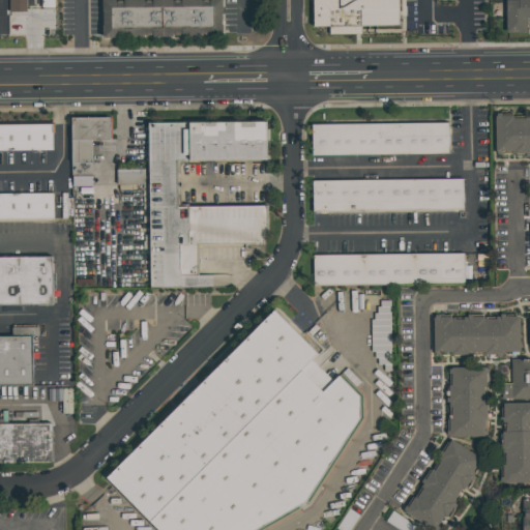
[(26,0),(9,0),(9,11),(27,11),(26,0)]
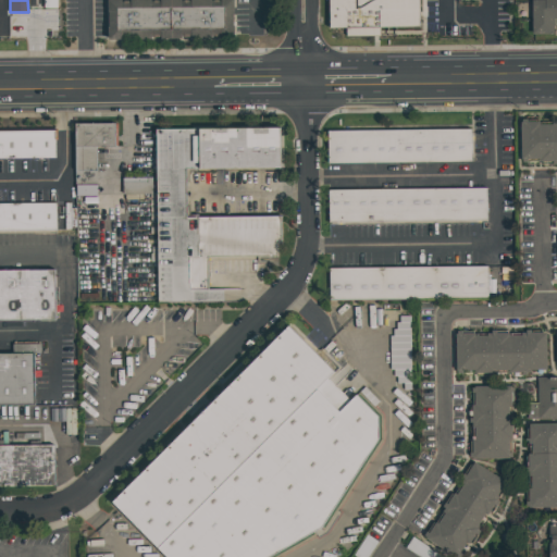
[(108,0),(234,0),(234,34),(109,36),(108,0)]
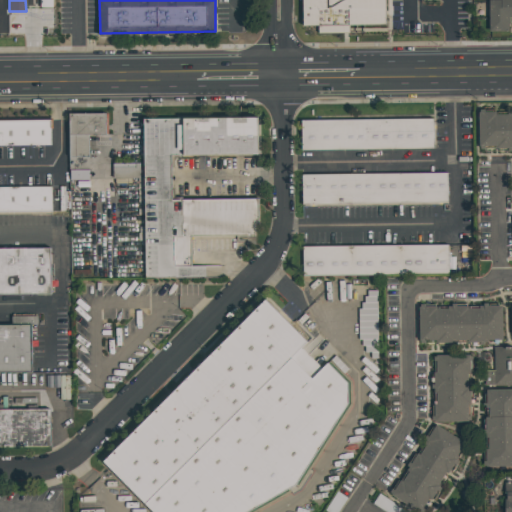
[(301,0),(383,0),(384,26),(348,27),(348,34),(316,34),(316,27),(301,27),(301,0)]
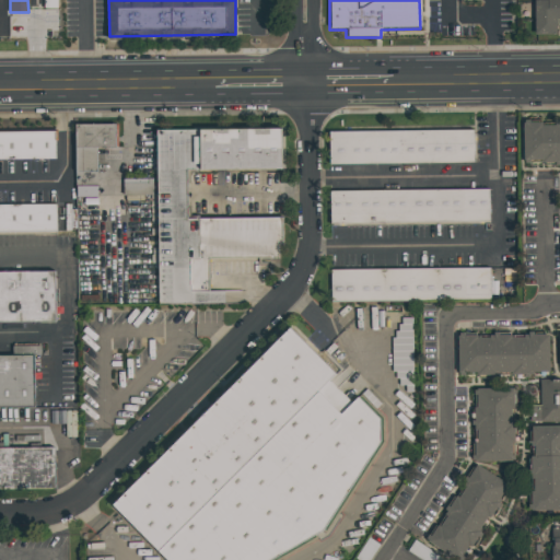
[(556,34),(534,35),(534,0),(559,0),(559,20),(555,20),(556,34)]
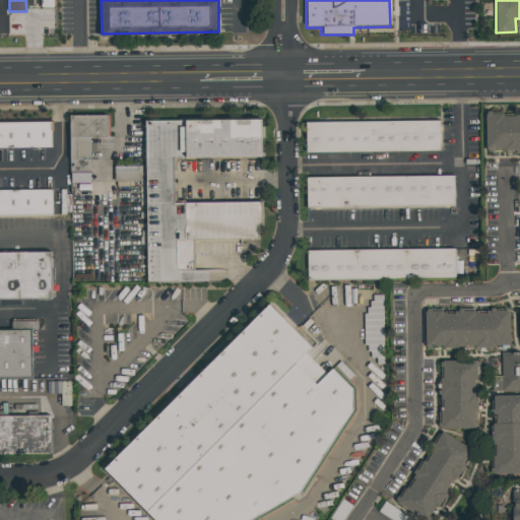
[(485,114),(491,114),(491,117),(503,116),(503,119),(515,119),(515,116),(519,116),(519,153),(502,153),(502,150),(485,150),(484,117),(485,117),(485,114)]
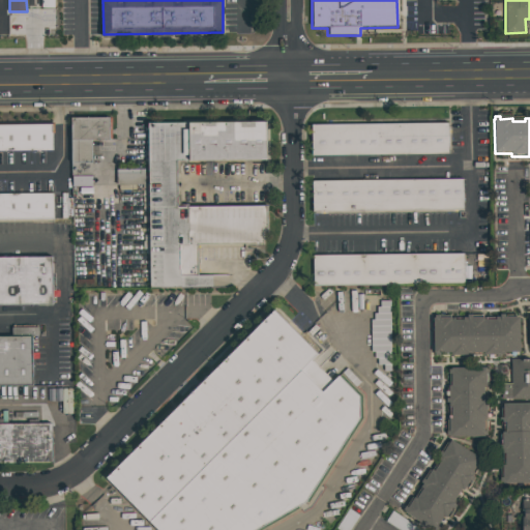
[(110,117),(71,118),(72,186),(92,185),(92,140),(110,140),(110,117)]
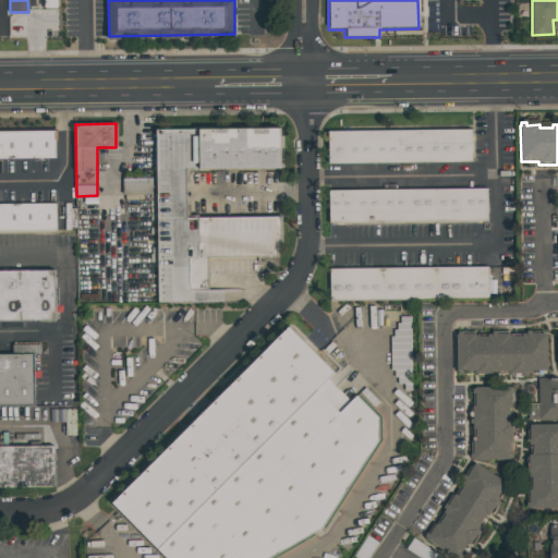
[(0,130),(0,158),(57,158),(57,130),(0,130)]
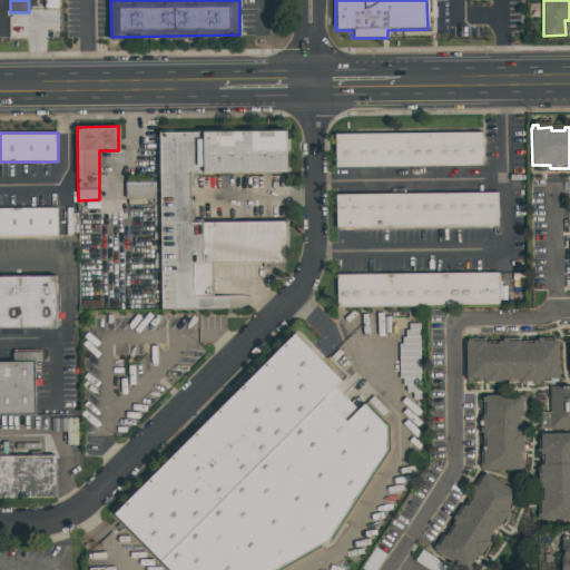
[(158,136),(283,134),(284,175),(189,177),(189,225),(286,224),(287,251),(283,251),(283,264),(210,265),(212,310),(160,311),(158,136)]
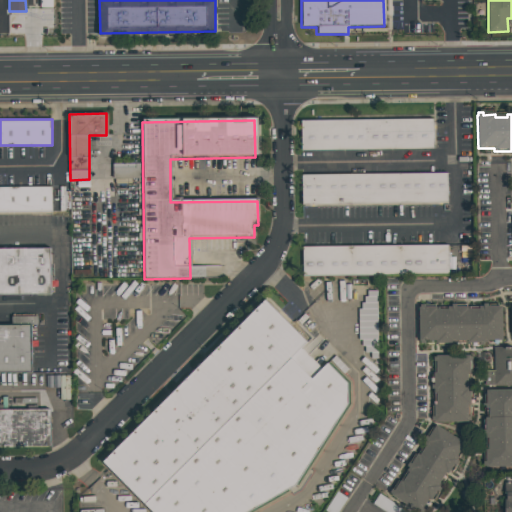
[(300,122),(433,120),(434,148),(300,151),(300,122)]
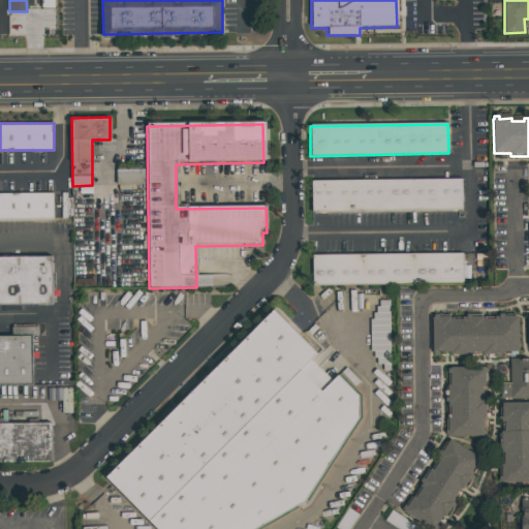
[(145,184),(145,169),(118,169),(117,183),(145,184)]
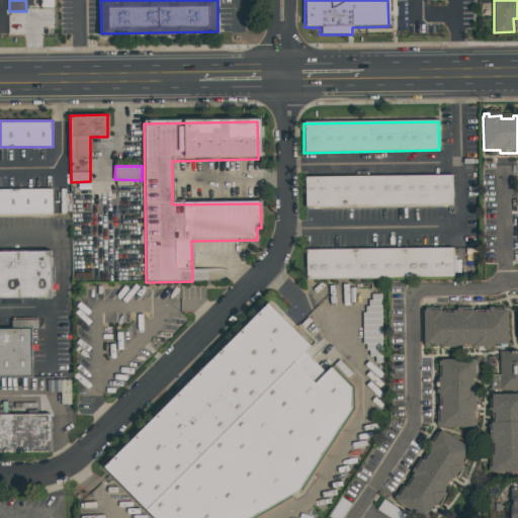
[(304,178),(451,176),(452,205),(304,207),(304,178)]
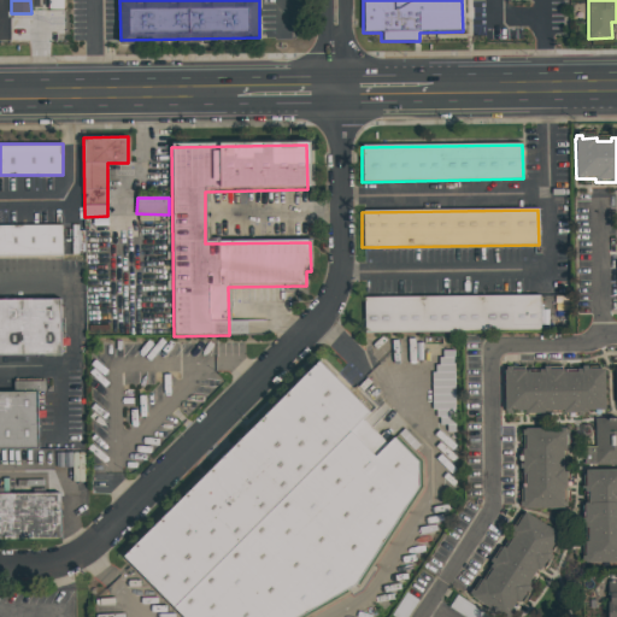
[(0,224),(0,256),(64,256),(65,224),(0,224)]
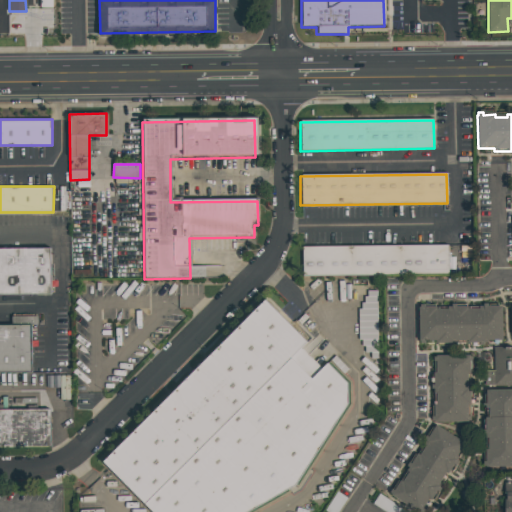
[(301,247),(447,245),(447,273),(301,276),(301,247)]
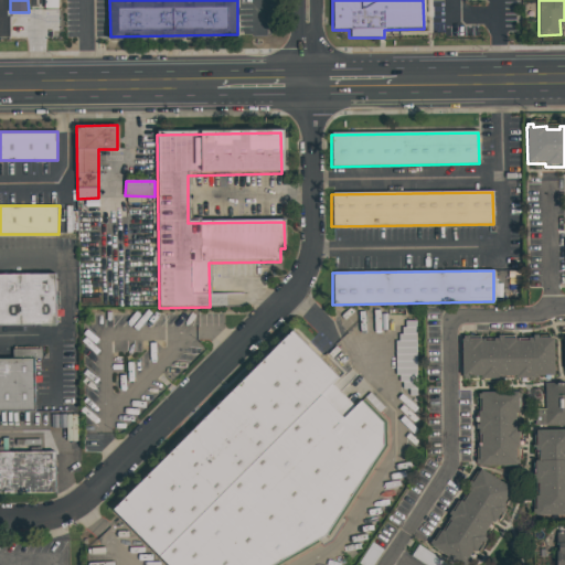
[(0,274),(0,324),(55,324),(55,274),(0,274)]
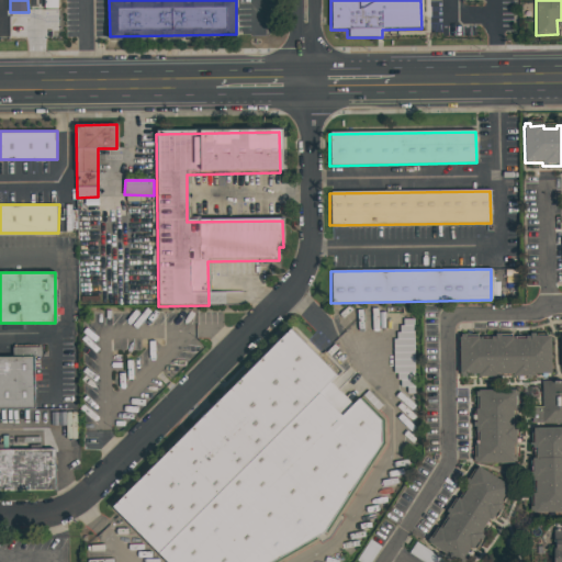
[(292,327),(114,507),(160,554),(323,392),(339,375),(292,327)]
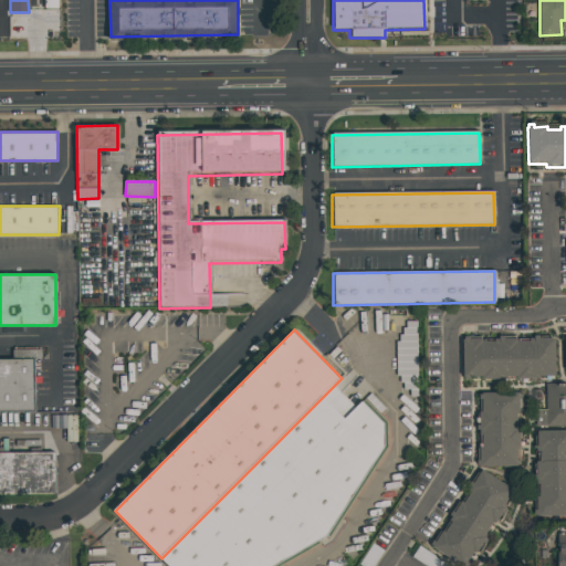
[(527,341),(553,339),(554,377),(538,377),(538,379),(515,380),(515,377),(500,378),(501,380),(481,381),(481,378),(462,378),(461,343),(480,343),(480,345),(493,345),(493,342),(515,341),(515,344),(527,344),(527,341)]
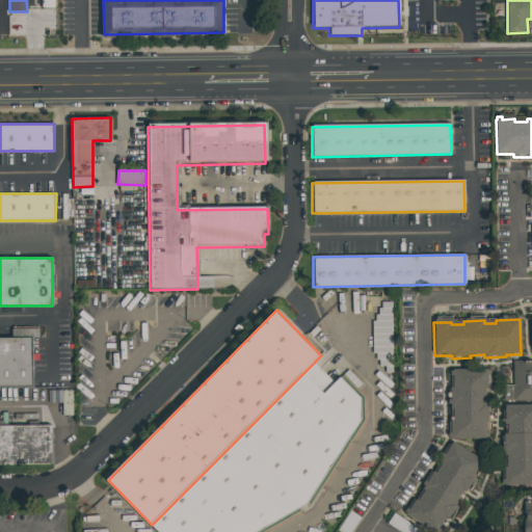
[(0,339),(0,386),(33,386),(32,339),(0,339)]
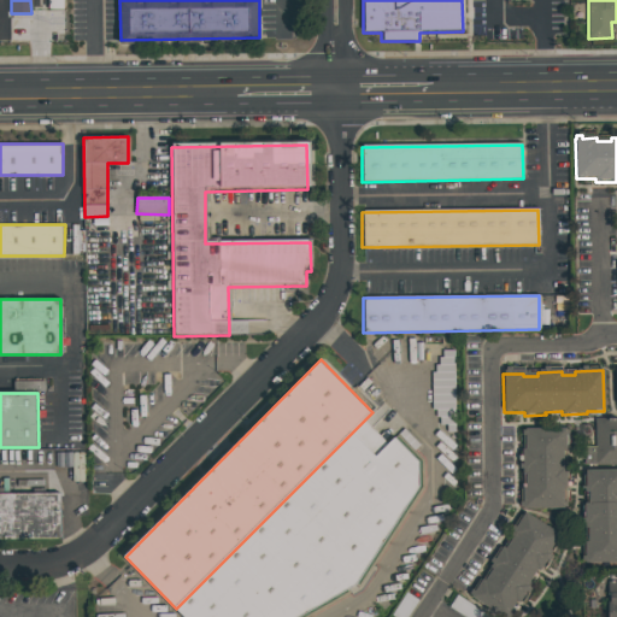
[(616,418),(597,418),(597,463),(616,463),(616,418)]
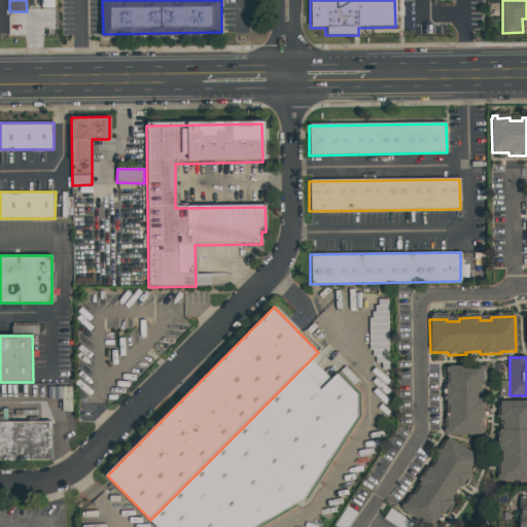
[(303,367),(150,520),(157,526),(257,526),(305,499),(360,416),(360,393),(340,374),(323,389),(303,367)]
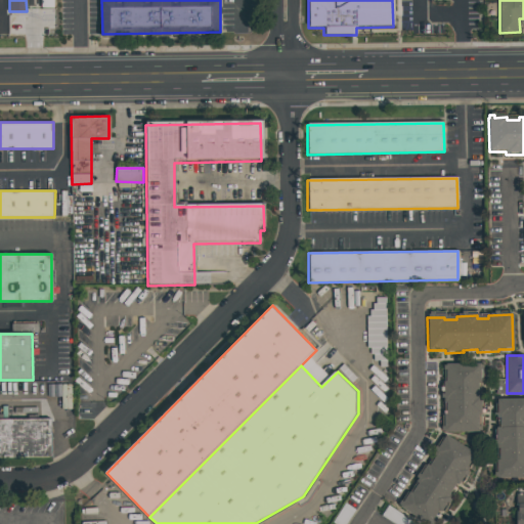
[(445,366),(480,366),(480,383),(478,384),(478,399),(481,399),(481,415),(478,415),(478,433),(443,434),(443,416),(446,416),(446,403),(443,403),(442,383),(445,383),(445,366)]
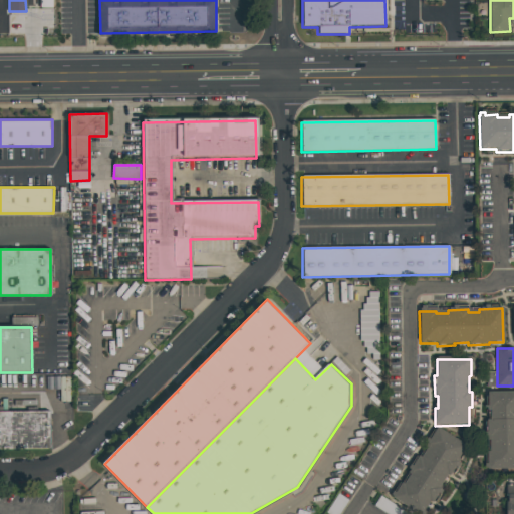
[(488,393),(513,393),(513,470),(487,470),(487,468),(485,468),(485,464),(487,464),(487,452),(490,452),(489,440),(487,440),(487,421),(490,421),(490,409),(488,409),(488,393)]
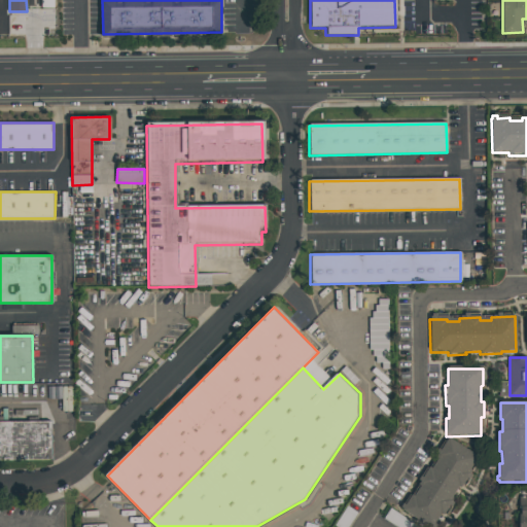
[(0,459),(53,459),(54,422),(0,422),(0,459)]
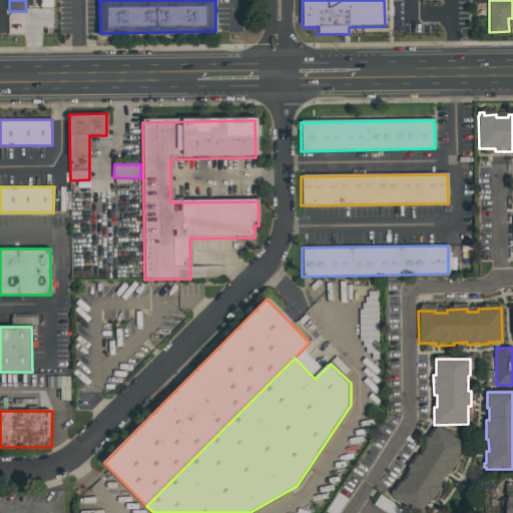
[(436,426),(465,444),(457,457),(459,458),(448,475),(446,474),(437,486),(440,488),(431,502),(428,501),(420,512),(418,512),(392,496),(400,483),(402,484),(408,475),(406,473),(418,455),(420,456),(426,447),(424,445),(436,426)]
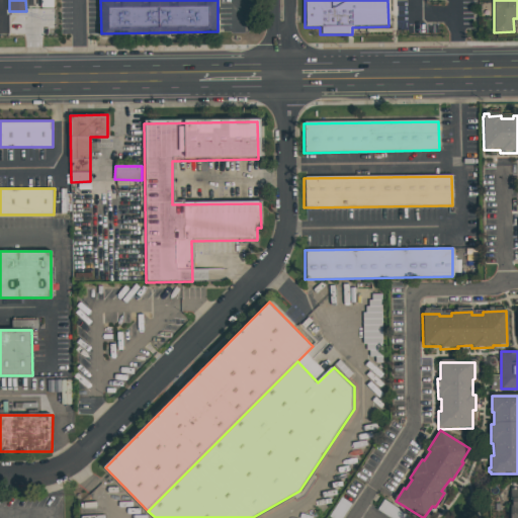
[(341,499),(350,505),(340,517),(329,517),(328,517),(341,499)]
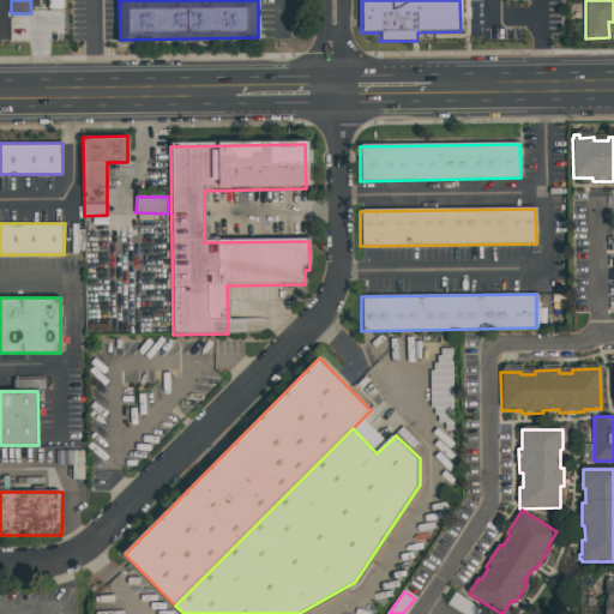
[(464,613),(449,603),(455,593),(487,613),(464,613)]
